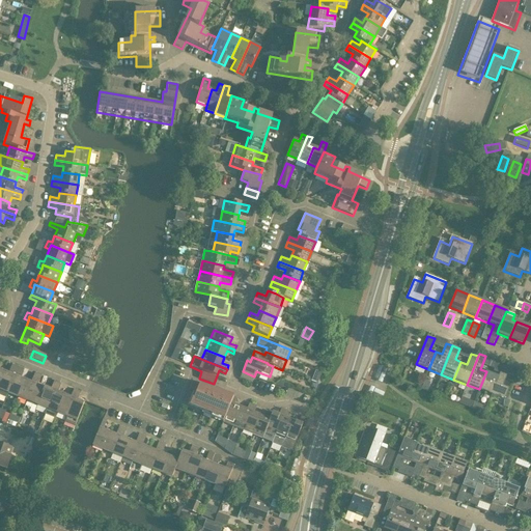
[(479,389),(492,394),(503,365),(497,363),(493,374),(486,371),(479,389)]
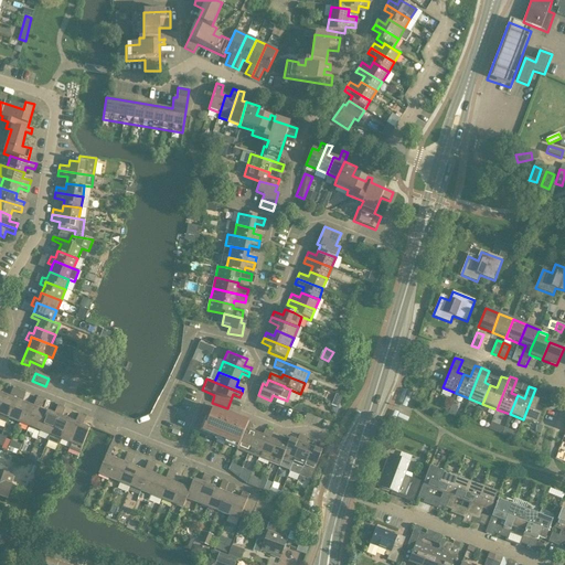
[(0,420),(6,424),(8,418),(19,391),(12,388),(9,397),(4,396),(0,407),(0,420)]
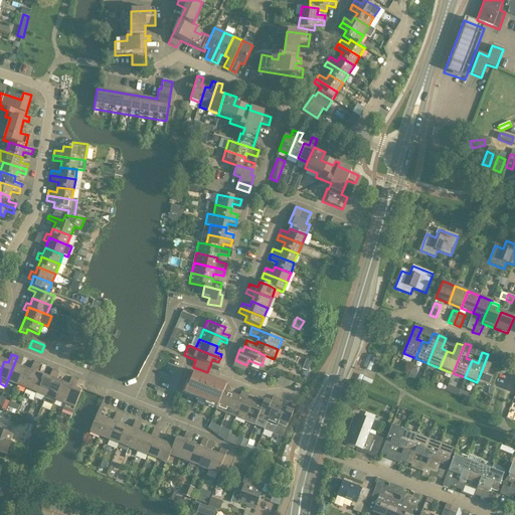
[(488,354),(477,382),(489,387),(496,370),(490,367),(494,357),(488,354)]
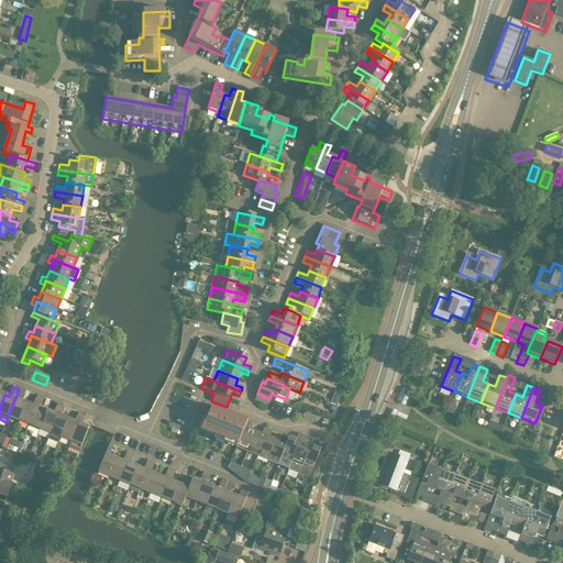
[(8,417),(19,421),(25,403),(21,401),(25,392),(19,389),(8,417)]
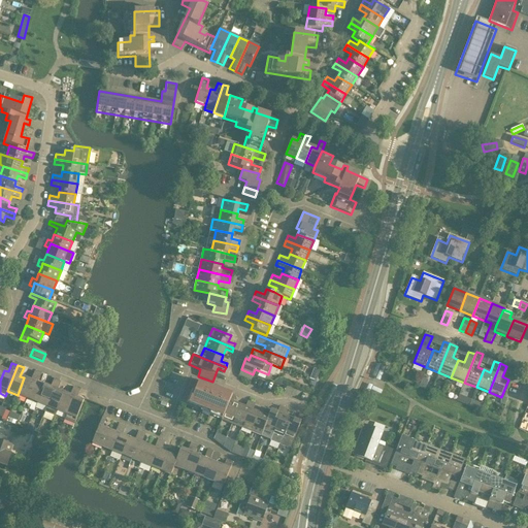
[(251,381),(253,374),(241,369),(238,375),(251,381)]
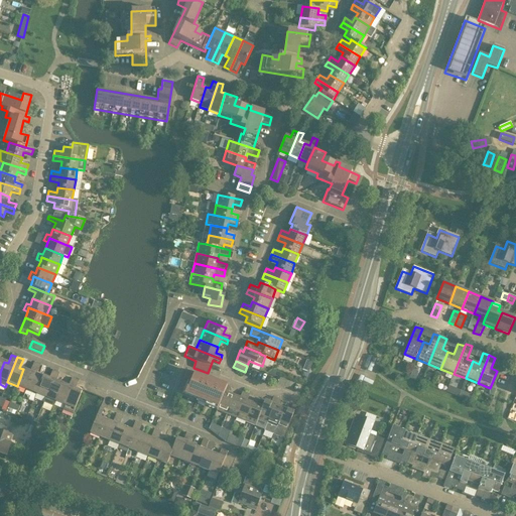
[(17,386),(26,390),(36,365),(33,364),(29,372),(23,369),(17,386)]
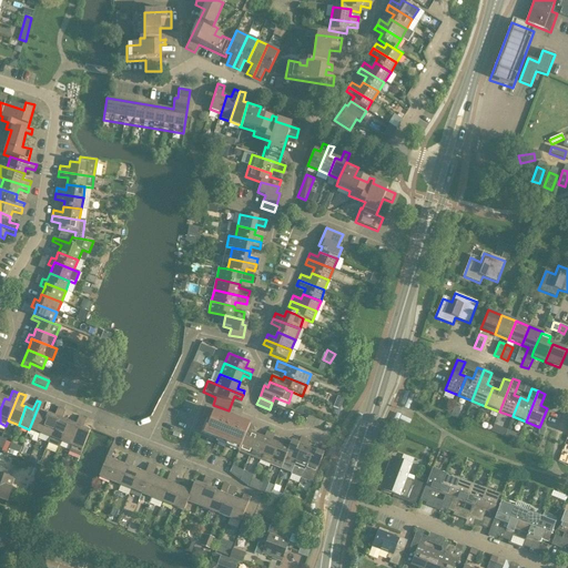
[(39,434),(47,415),(40,412),(43,403),(40,402),(29,429),(27,435),(30,436),(32,442),(36,443),(39,434)]
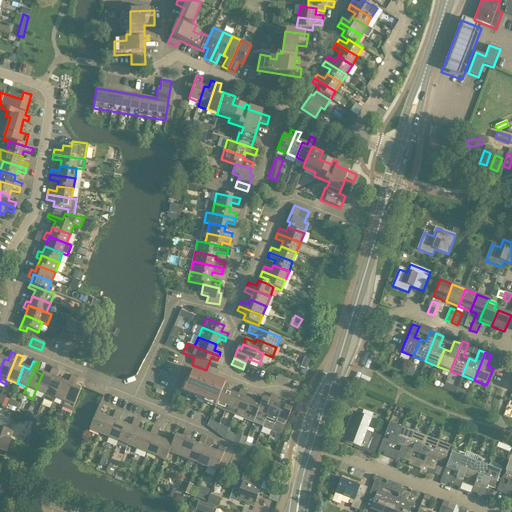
[(35,391),(45,394),(55,370),(52,368),(48,376),(42,374),(35,391)]
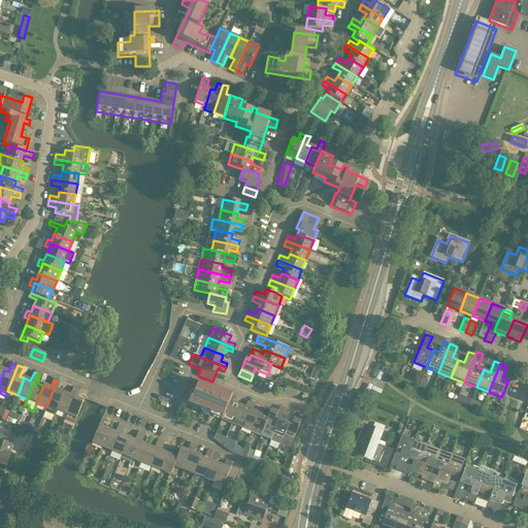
[(222,417),(231,395),(192,380),(183,401),(222,417)]
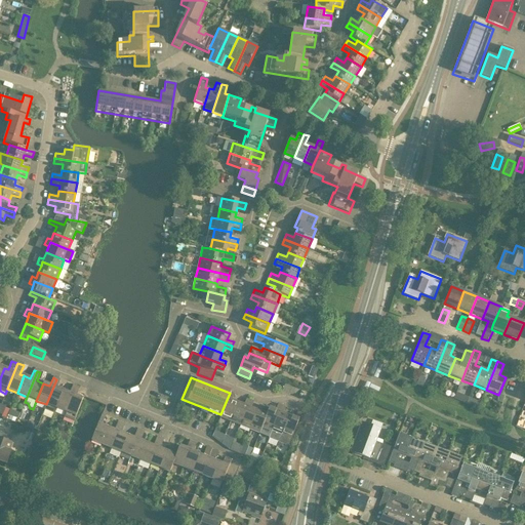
[(55,408),(63,392),(56,389),(59,380),(56,379),(46,404),(44,410),(53,414),(55,408)]
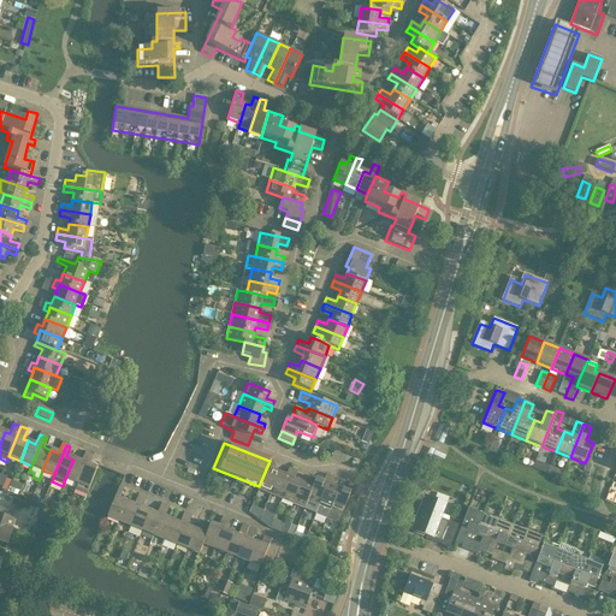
[(65,479),(77,484),(89,454),(84,452),(81,462),(73,460),(65,479)]
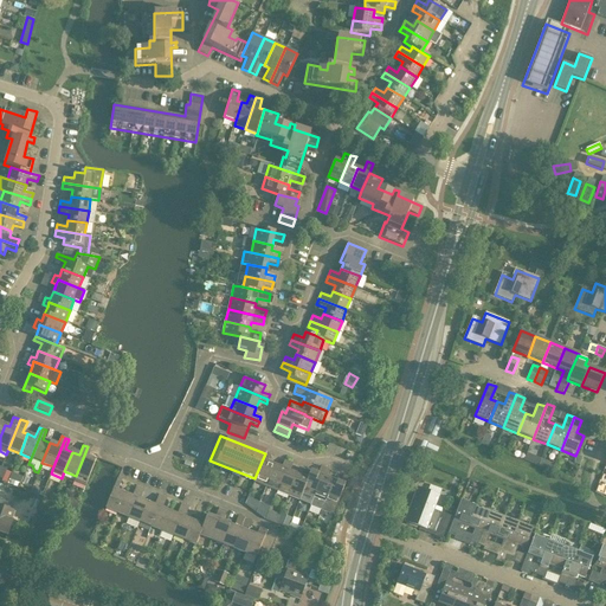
[(88,446),(76,476),(73,482),(85,487),(95,461),(88,458),(91,449),(88,446)]
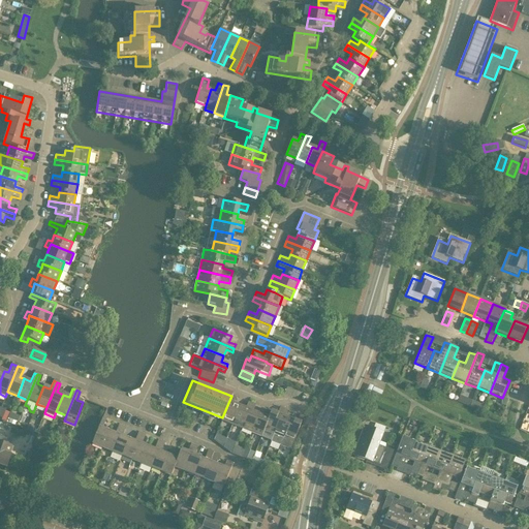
[(221,421),(231,425),(240,406),(234,404),(236,398),(231,396),(222,417),(221,421)]
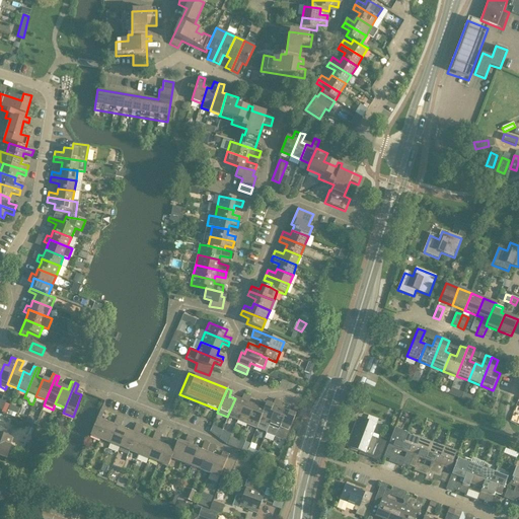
[(451,389),(450,395),(471,400),(472,394),(451,389)]
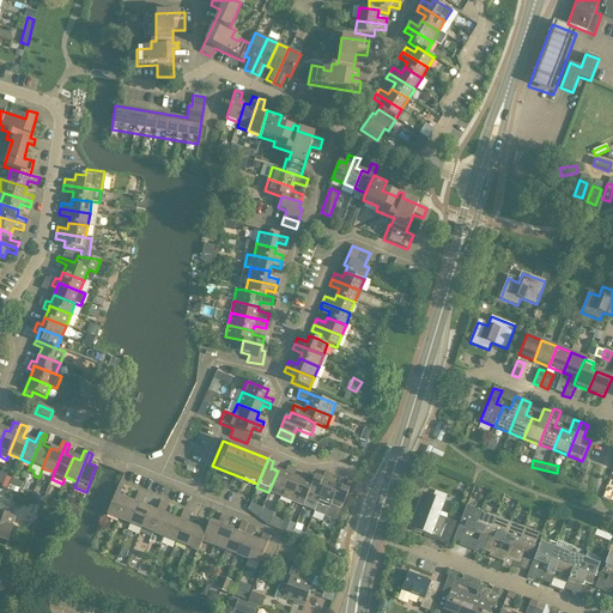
[(284,473),(278,471),(268,492),(280,497),(292,468),(287,466),(284,473)]
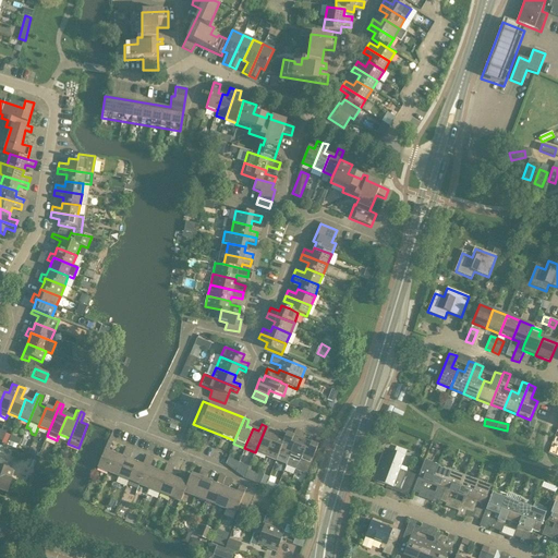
[(255,452),(265,457),(274,437),(267,434),(269,427),(266,426),(255,452)]
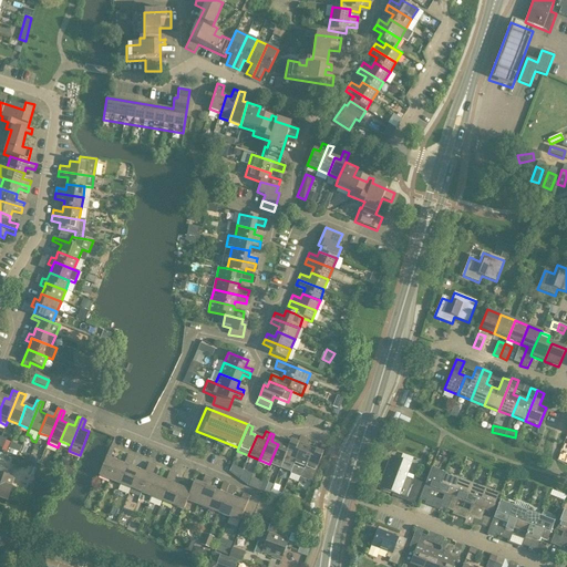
[(282,462),(294,465),(303,439),(300,437),(297,444),(290,441),(282,462)]
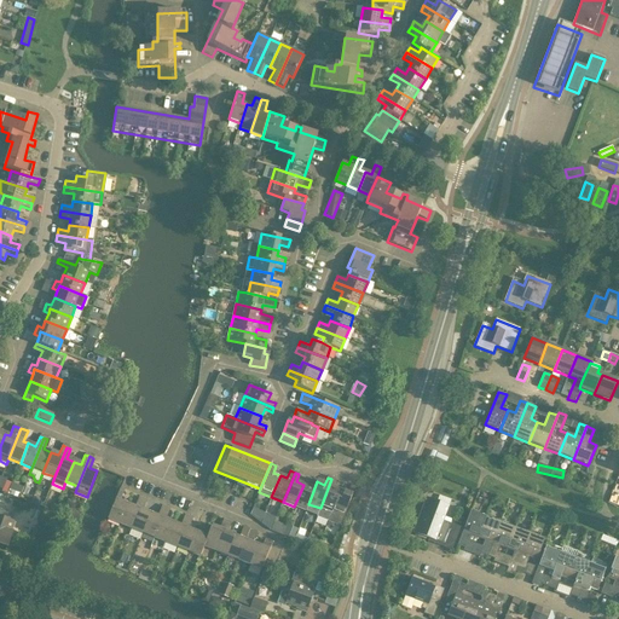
[(317,518),(328,522),(340,491),(334,489),(336,481),(331,479),(320,508),(317,518)]
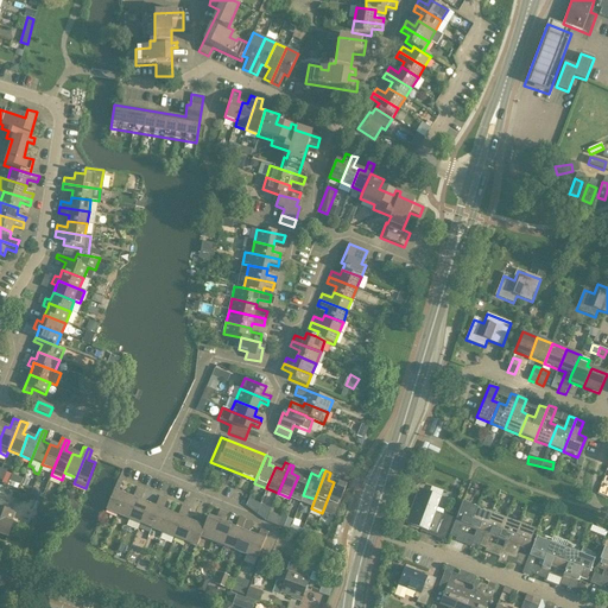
[(301,502),(303,495),(311,473),(308,472),(304,479),(298,476),(289,498),(301,502)]
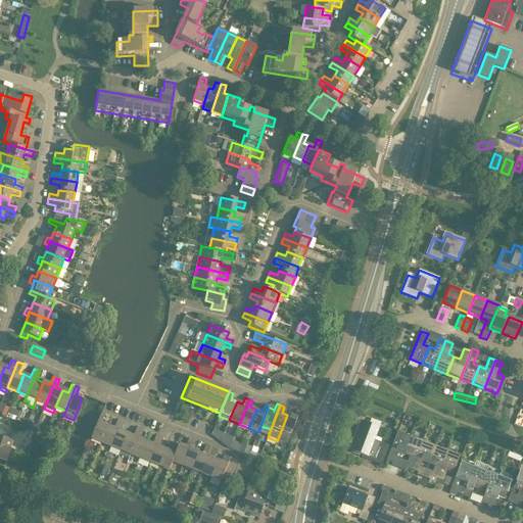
[(352,410),(348,421),(354,423),(355,420),(362,416),(363,414),(352,410)]
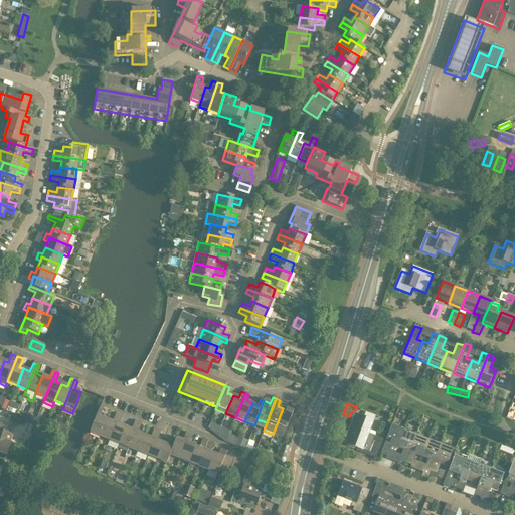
[(283,408),(273,435),(283,439),(296,406),(292,404),(289,410),(283,408)]
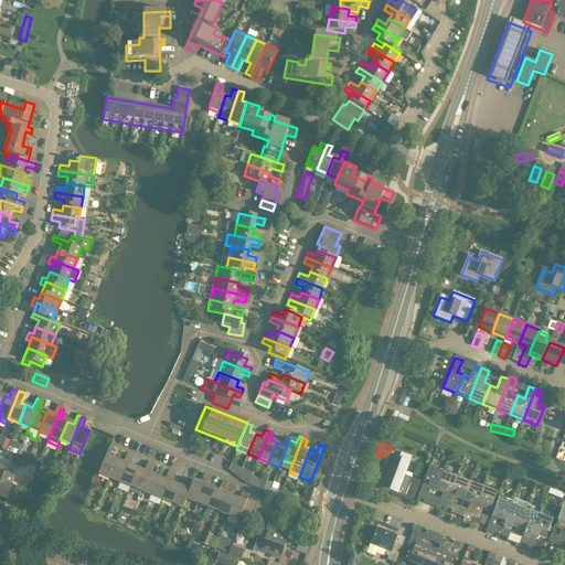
[(98,475),(109,479),(116,460),(109,458),(113,449),(109,447),(98,475)]
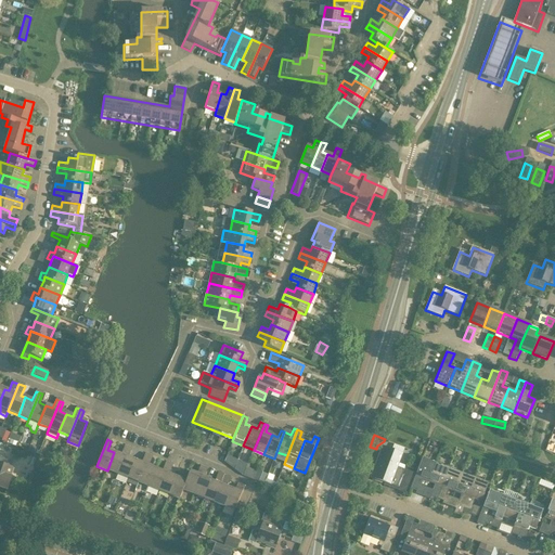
[(107,470),(117,474),(128,448),(125,447),(120,455),(114,452),(107,470)]
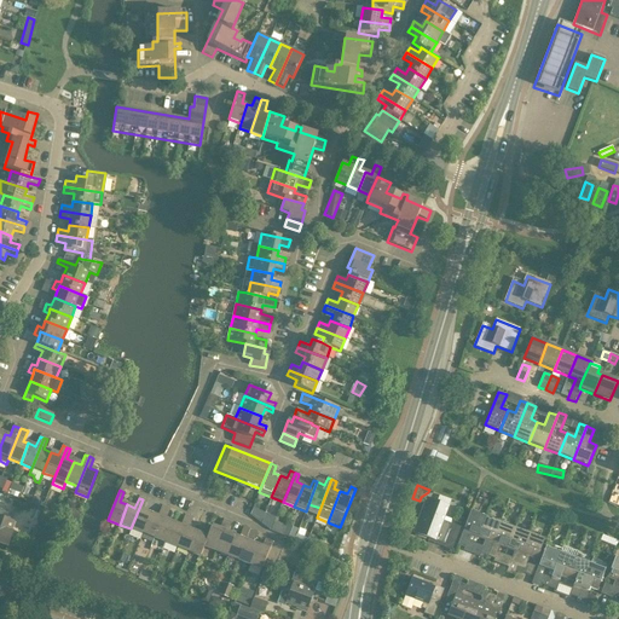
[(427,498),(414,532),(443,544),(450,524),(451,520),(444,518),(447,507),(427,498)]
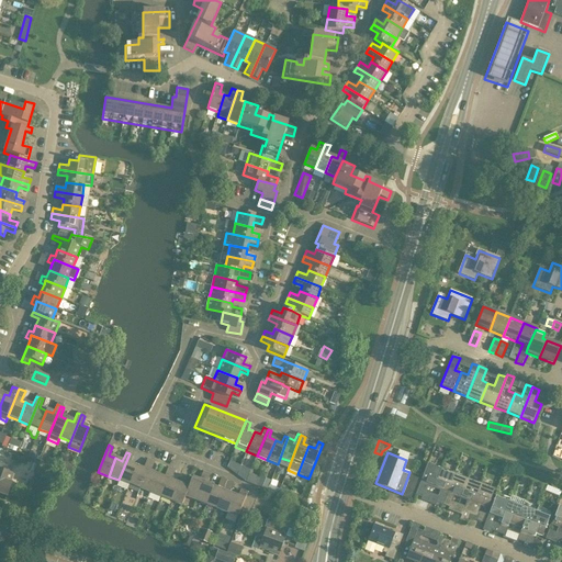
[(133,454),(130,453),(119,480),(130,484),(136,467),(130,463),(133,454)]
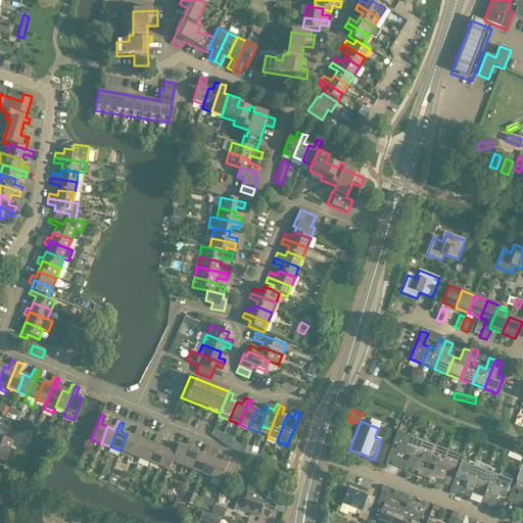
[(121,450),(130,455),(140,429),(136,428),(133,436),(127,434),(121,450)]
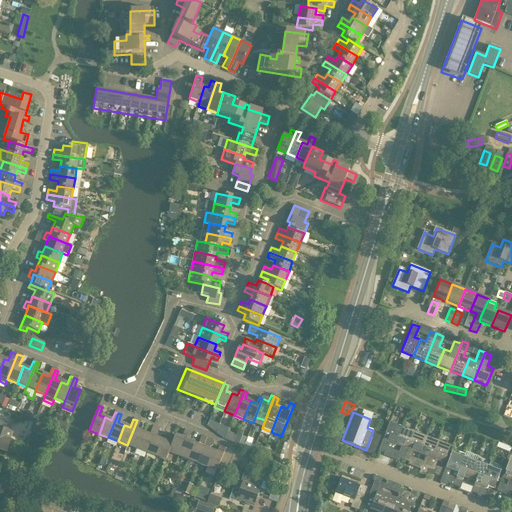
[(127,445),(137,449),(143,432),(137,430),(140,422),(137,420),(127,445)]
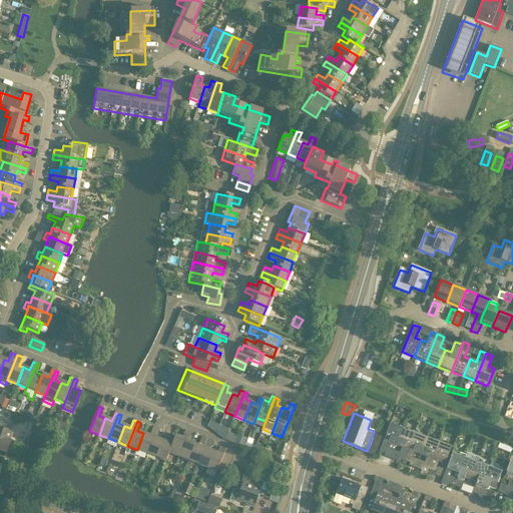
[(396,446),(402,428),(390,424),(380,452),(386,454),(390,443),(396,446)]
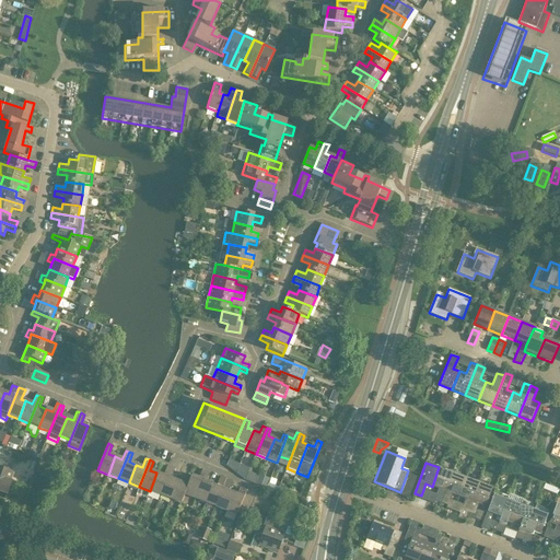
[(150,491),(160,496),(171,468),(166,467),(163,476),(156,473),(150,491)]
